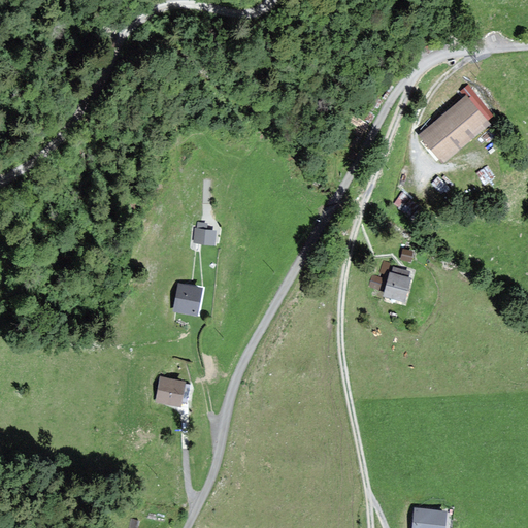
[(467,97),(422,133),(444,160),(490,124),(485,119),(490,114),(468,87),(462,91),(467,97)]
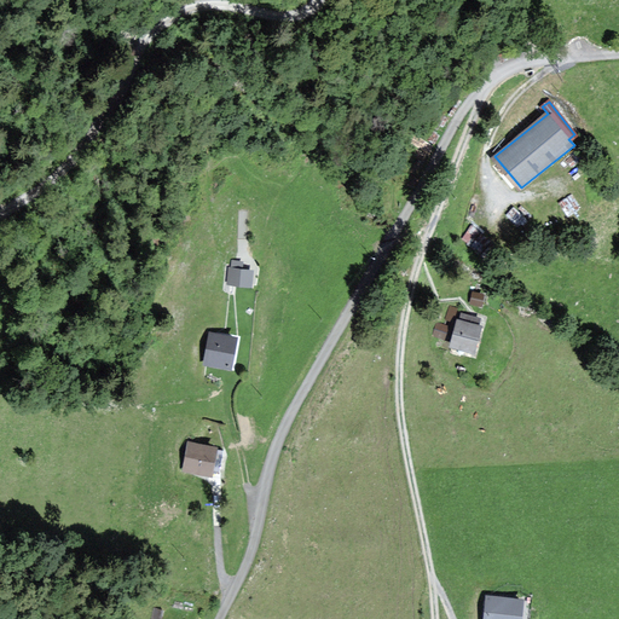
[(231,268),(229,268),(227,283),(250,285),(252,271),(242,270),(242,262),(236,261),(232,261),(231,268)]
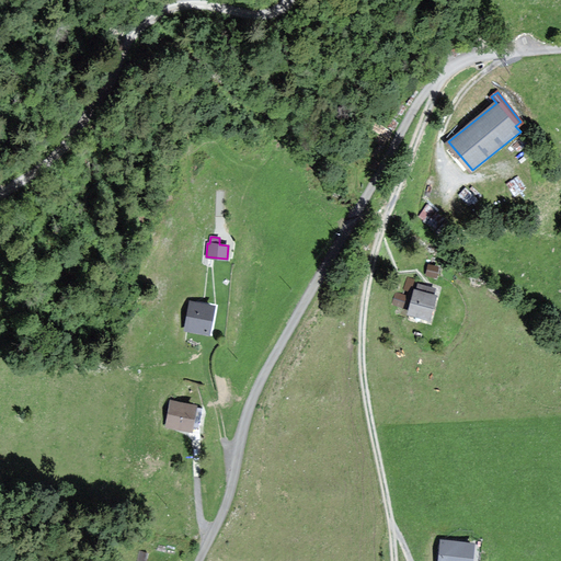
[(438,267),(428,265),(426,275),(436,277),(438,267)]
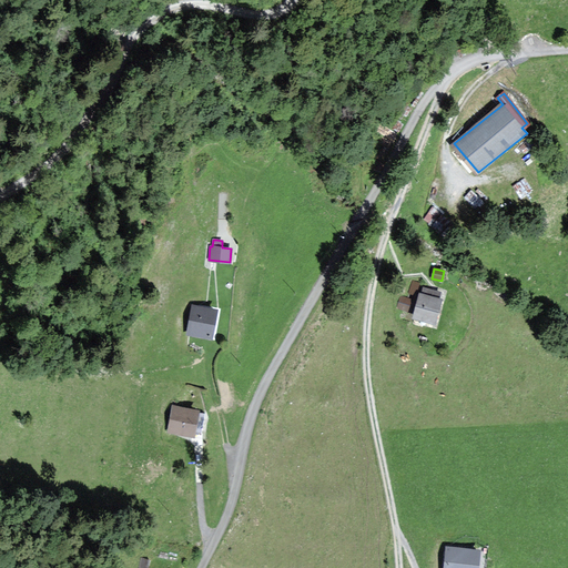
[(442,292),(423,286),(421,293),(419,292),(413,317),(435,324),(442,298),(439,297),(442,292)]
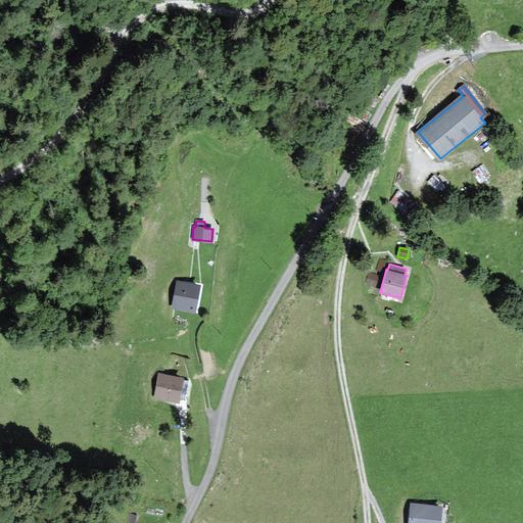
[(382,277),(369,273),(367,284),(379,287),(382,277)]
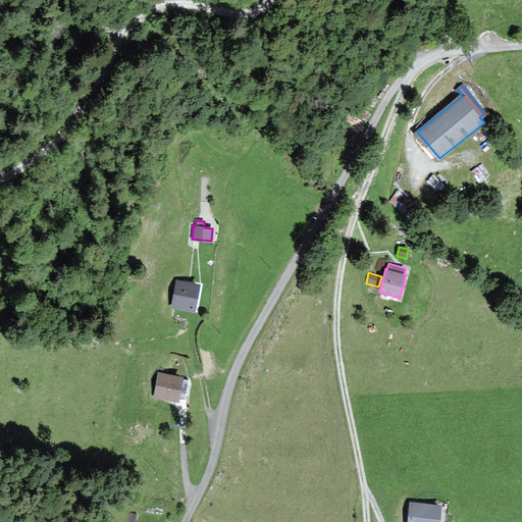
[(200,285),(177,280),(172,306),(195,310),(200,285)]
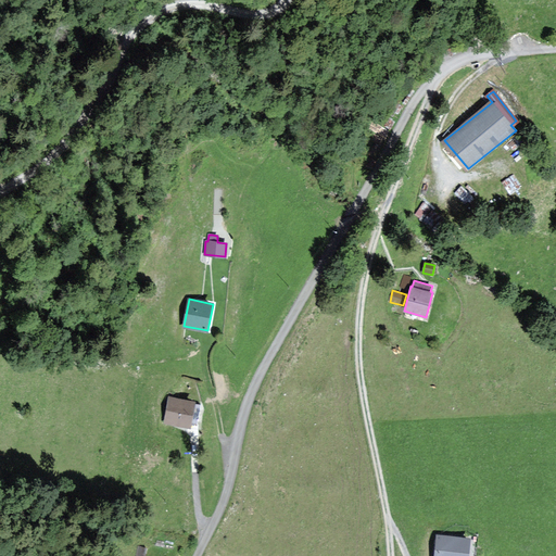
[(194,402),(169,397),(165,420),(189,426),(194,402)]
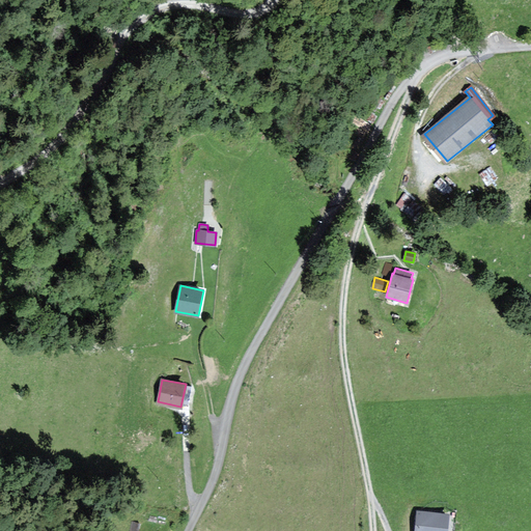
[(445,530),(447,515),(419,513),(417,530),(445,530)]
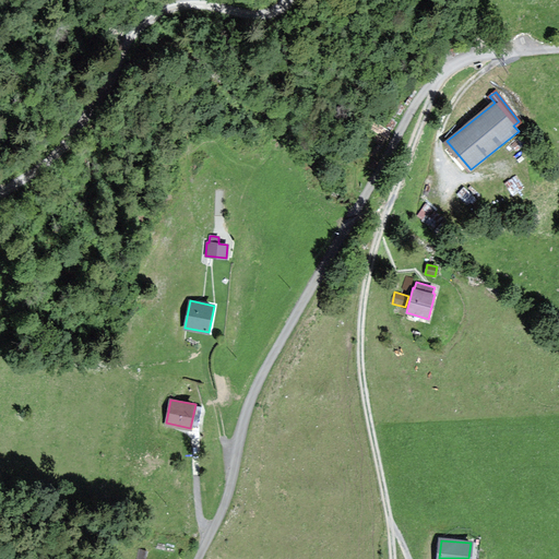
[(135,558),(143,558),(145,550),(139,549),(135,558)]
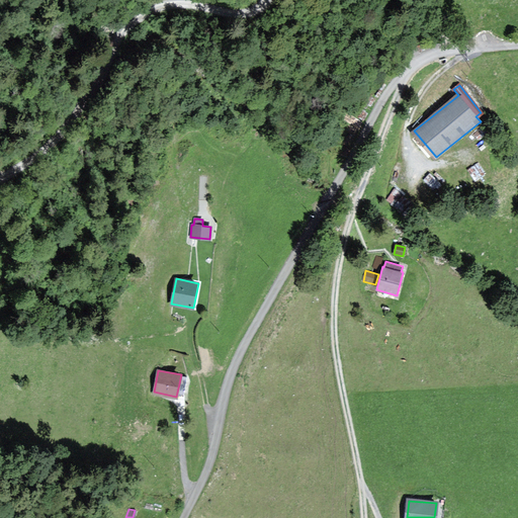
All buildings are outlined.
